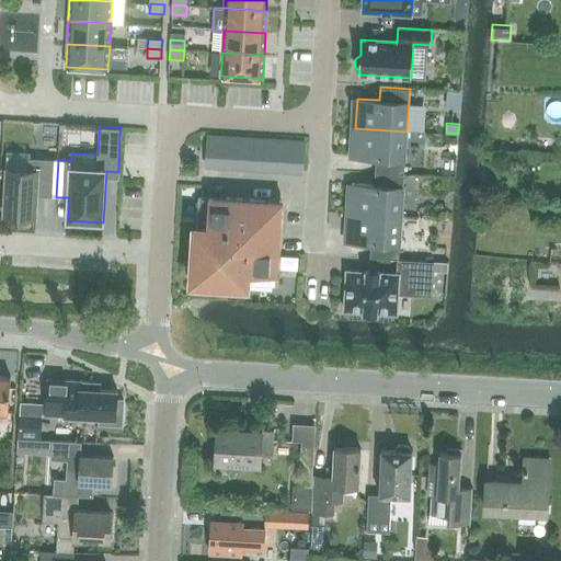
[(376,160),(375,172),(404,174),(407,132),(355,128),(353,158),(376,160)]
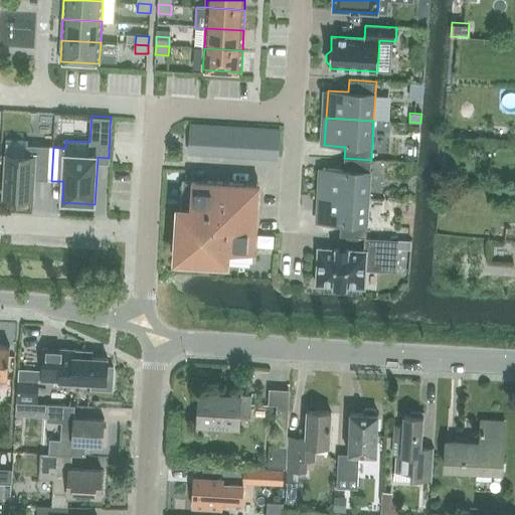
[(193,152),(206,152),(207,126),(195,125),(194,129),(194,132),(194,135),(194,138),(194,142),(193,145),(193,152)]
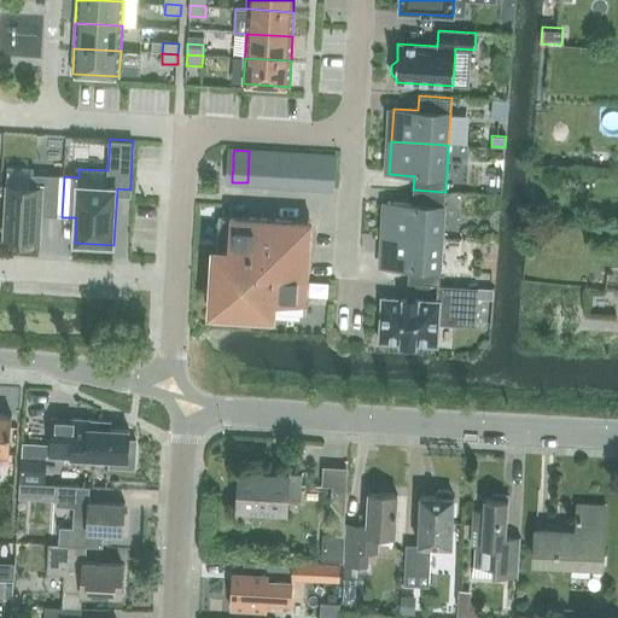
[(248,182),(262,184),(263,151),(249,151),(248,182)]
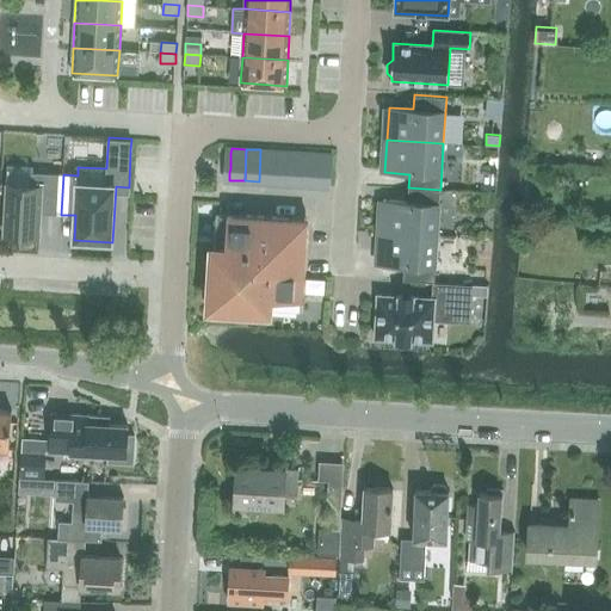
[(259,181),(273,183),(275,150),(260,149),(259,181)]
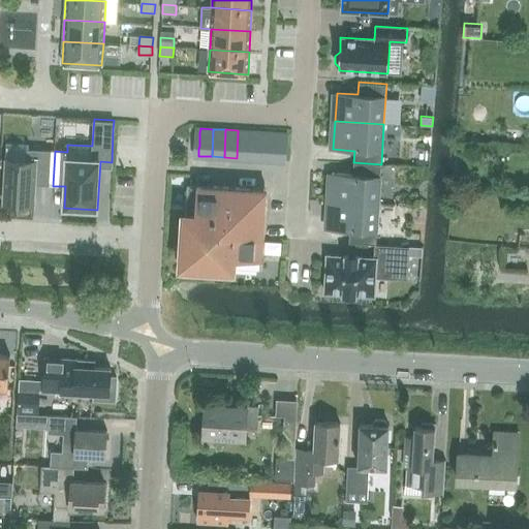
[(237,158),(249,158),(250,131),(238,130),(237,158)]
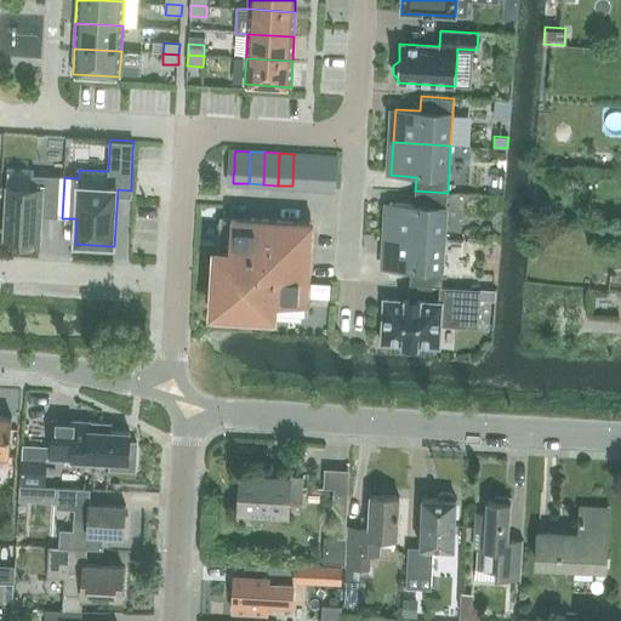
[(292,186),(307,187),(308,155),(294,154),(292,186)]
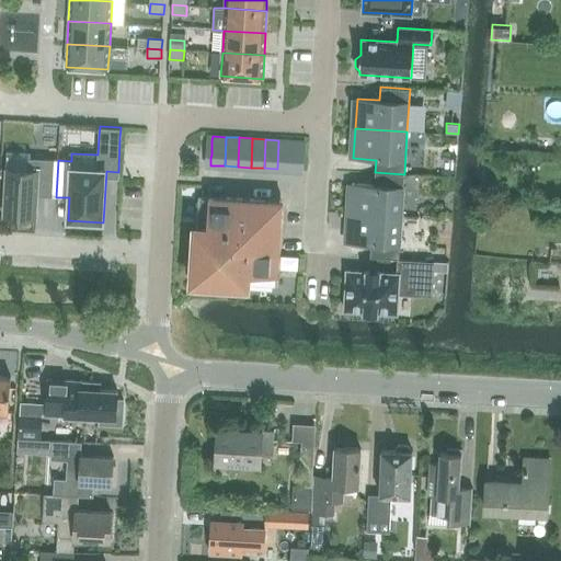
[(277,169),(290,170),(292,140),(278,140),(277,169)]
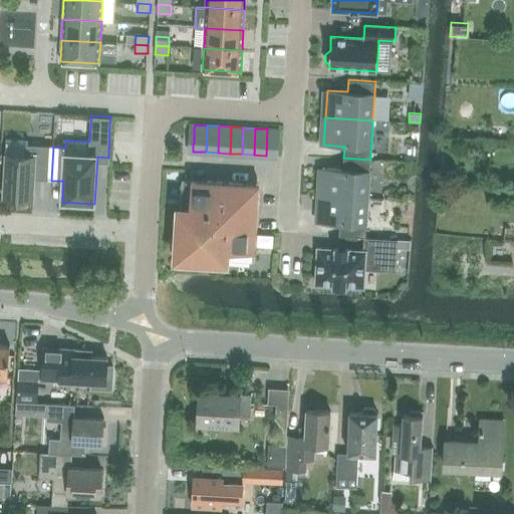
[(267,129),(266,156),(278,157),(280,130),(267,129)]
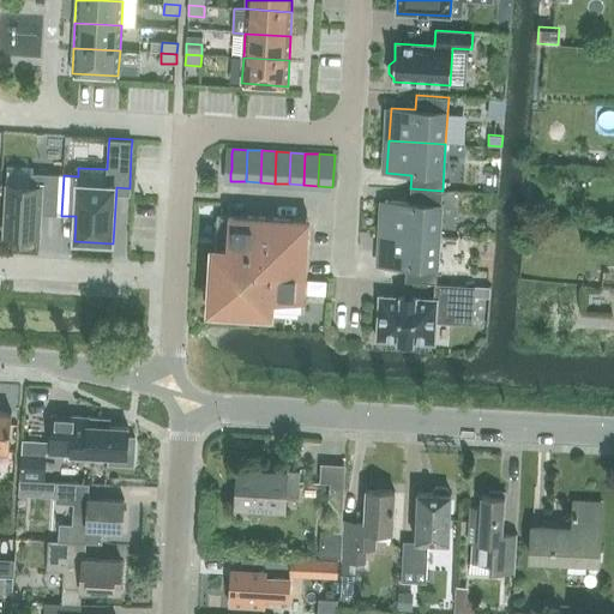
[(7,185),(5,238),(38,239),(41,203),(56,204),(58,175),(32,174),(32,168),(8,167),(7,185)]
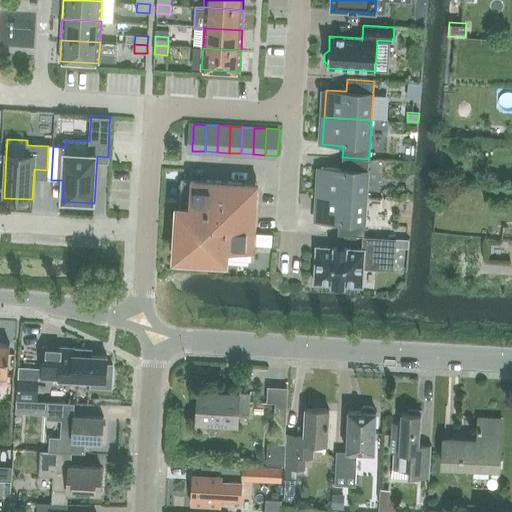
[(321,167),(319,195),(366,198),(369,159),(342,157),(341,169),(321,167)]
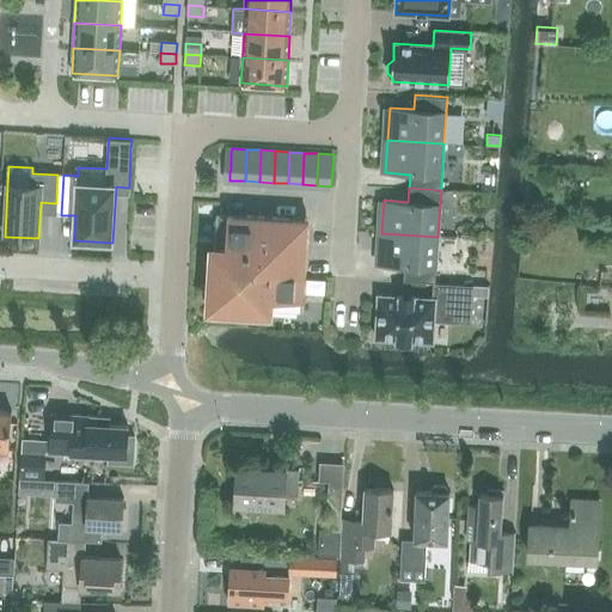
[(226,307),(304,311),(305,275),(307,239),(306,239),(307,234),(293,219),(289,219),(228,214),(216,214),(212,291),(227,292),(226,307)]
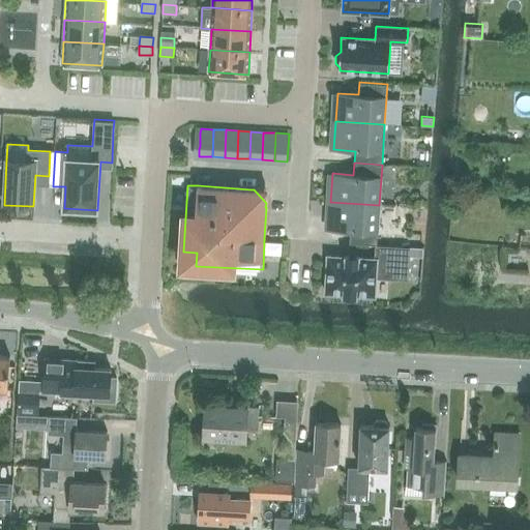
[(379,205),(330,202),(328,230),(350,231),(349,243),(377,245),(379,205)]
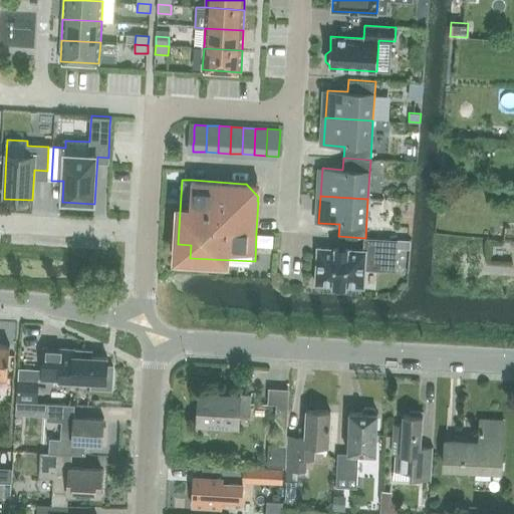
[(333,285),(333,287),(346,287),(346,286),(362,287),(364,287),(364,286),(363,286),(364,269),(376,270),(379,270),(380,258),(397,259),(397,247),(398,241),(381,240),(365,239),(364,252),(348,251),(348,249),(347,249),(337,249),(335,248),(335,250),(319,249),(319,248),(317,248),(317,250),(318,250),(316,283),(315,283),(315,285),(317,285),(317,284),(333,285)]
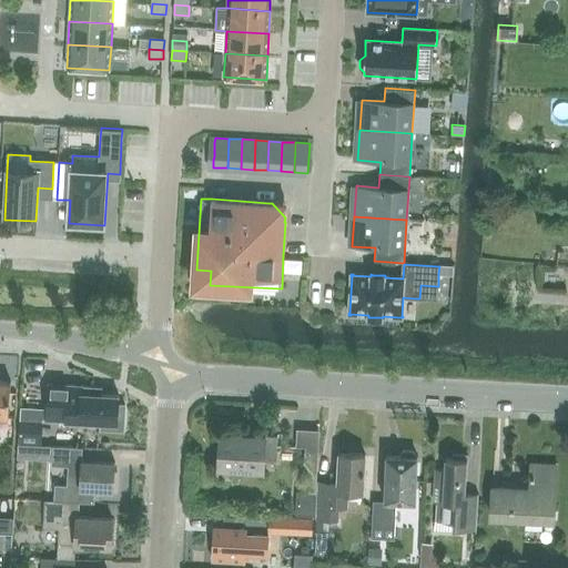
[(10,382),(0,379),(0,417),(8,418),(11,382),(10,382)]
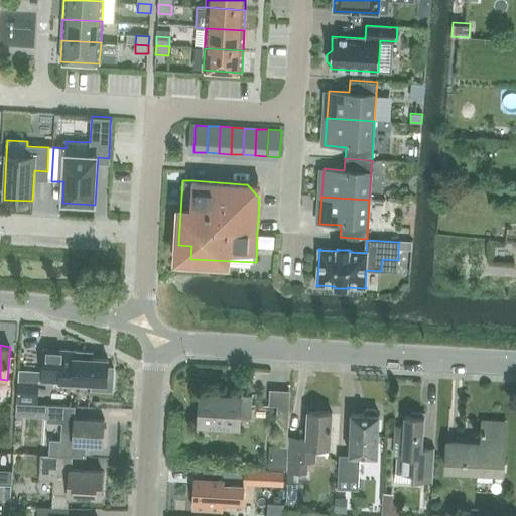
[(18,380),(18,383),(38,385),(38,381),(42,381),(59,382),(62,386),(70,386),(74,383),(91,384),(92,384),(92,390),(113,391),(114,367),(108,367),(108,360),(84,359),(84,352),(74,351),(46,349),(44,349),(43,372),(18,371),(18,380)]
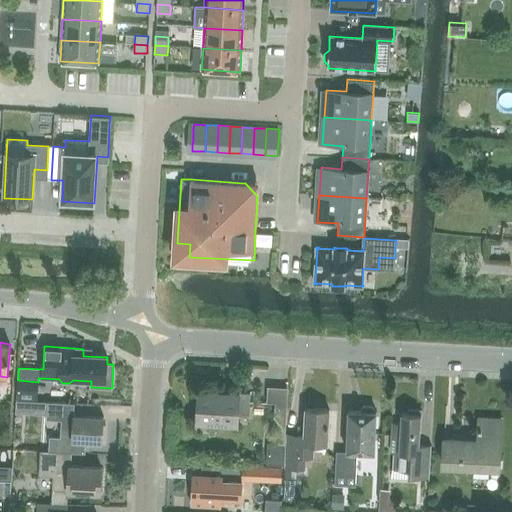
[(18,380),(16,402),(37,403),(38,382),(18,380)]
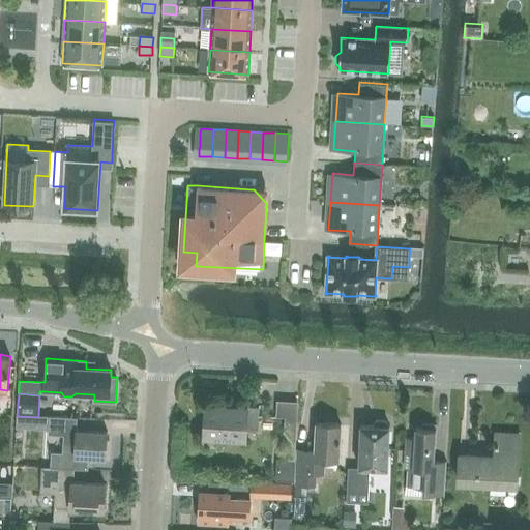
[(236,405),(232,405),(205,403),(203,436),(246,439),(246,428),(257,428),(258,407),(248,406),(236,405)]
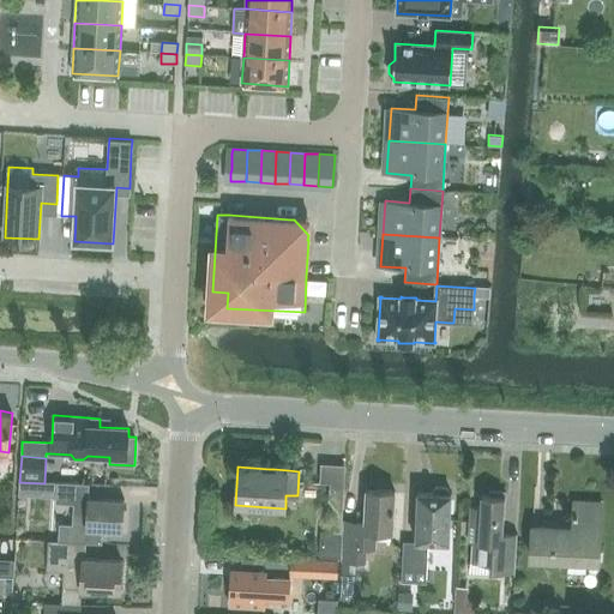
[(59,524),(58,541),(86,542),(102,543),(102,529),(122,530),(124,500),(84,498),(85,485),(85,483),(56,482),(56,488),(56,503),(73,504),(73,524),(59,524)]
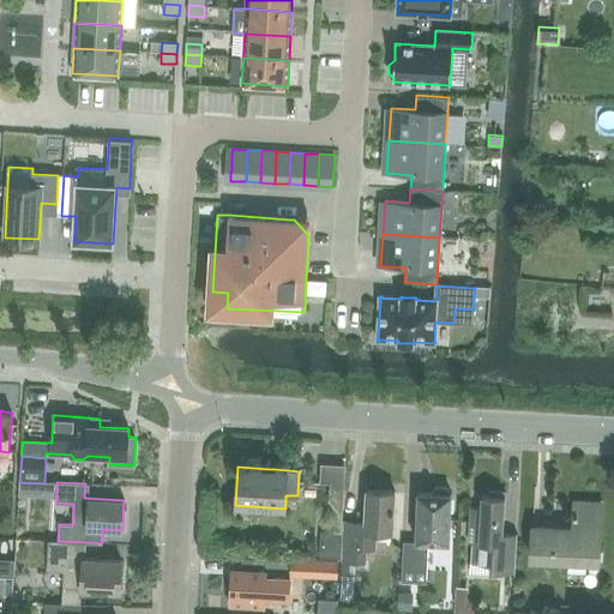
[(419,493),(415,541),(427,542),(449,543),(451,494),(449,494),(449,491),(446,488),(437,487),(434,489),(433,493),(419,493)]
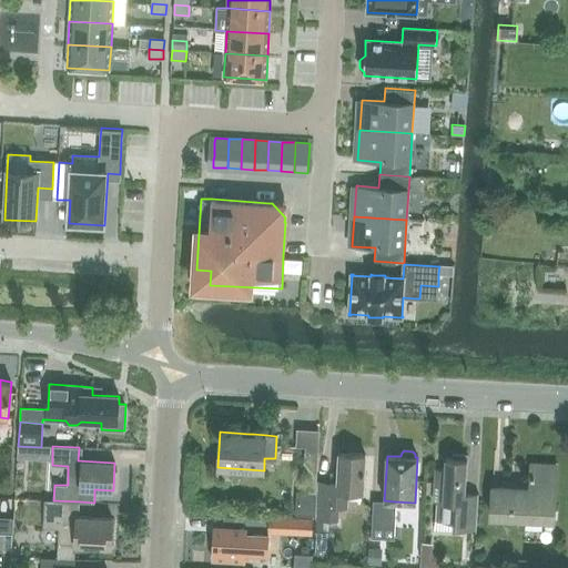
[(318,453),(305,453),(303,493),(316,494),(318,453)]
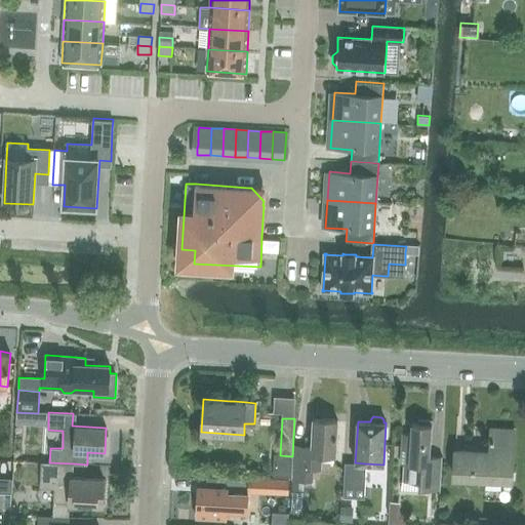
[(312,441),(306,440),(306,445),(294,444),(291,479),(313,481),(314,468),(320,469),(320,454),(335,455),(337,420),(314,418),(313,436),(312,441)]
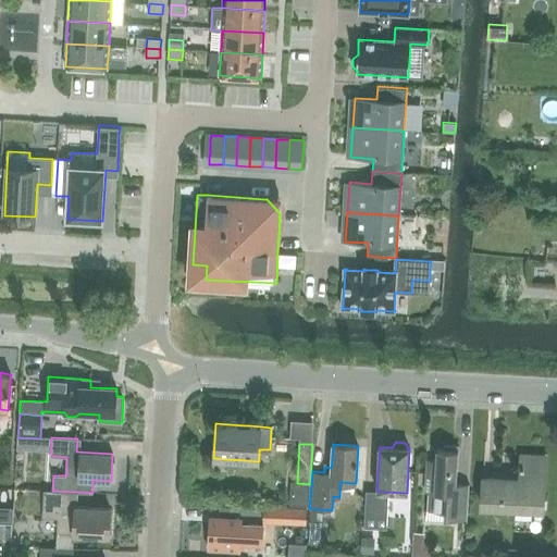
[(436,460),(426,460),(424,493),(428,493),(428,507),(445,508),(444,519),(467,520),(469,485),(465,484),(456,484),(457,463),(458,463),(458,447),(445,446),(444,450),(436,450),(436,460)]
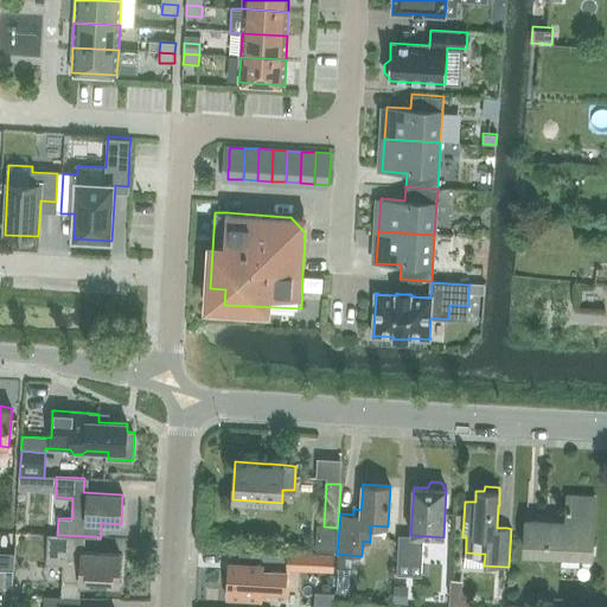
[(537,523),(526,522),(525,554),(590,557),(593,498),(566,496),(564,524),(537,523)]
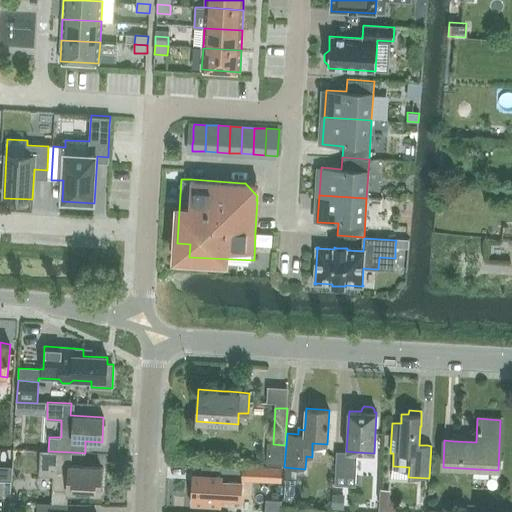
[(285,445),(273,444),(268,444),(267,465),(283,466),(285,445)]
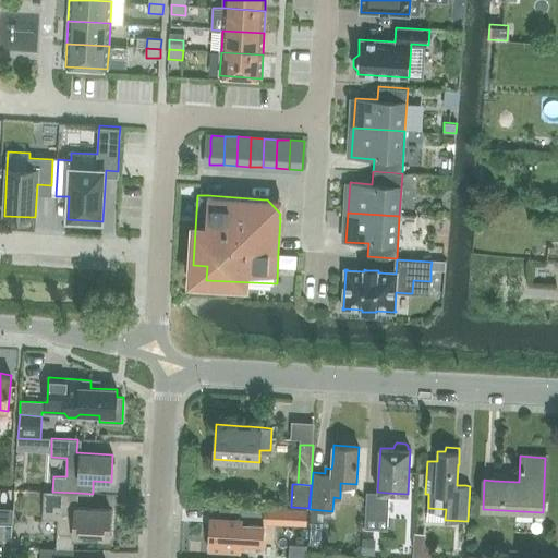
[(58,520),(57,549),(74,550),(74,536),(108,537),(110,509),(76,508),(77,495),(79,495),(79,493),(52,492),(44,492),(43,519),(58,520)]
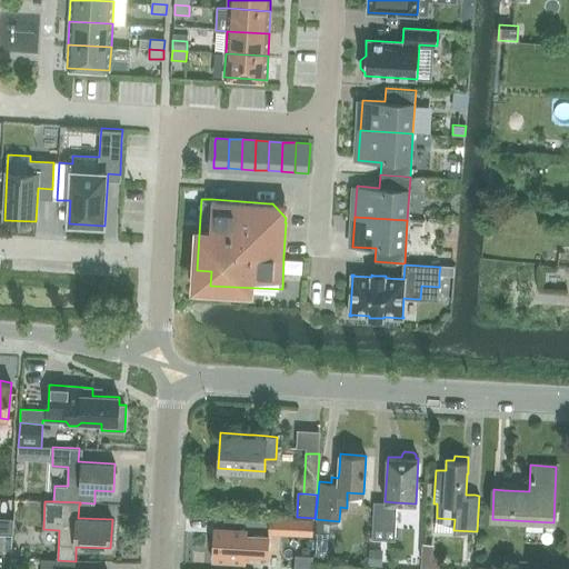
[(386,503),(386,502),(375,502),(372,539),(393,540),(396,503),(386,503)]
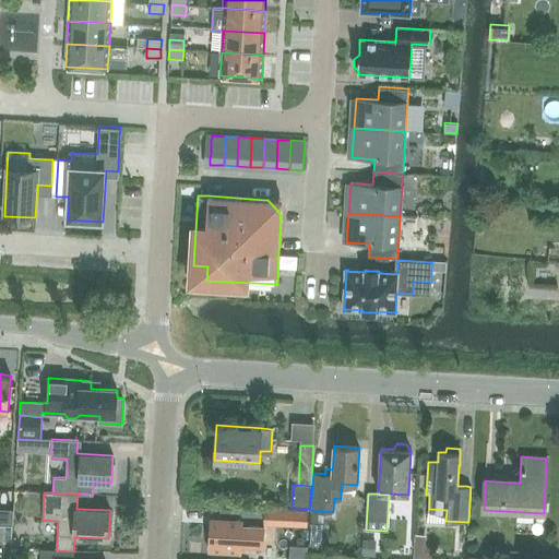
[(211,518),(209,551),(241,552),(242,544),(254,545),(262,545),(263,523),(265,523),(309,525),(309,510),(266,508),(265,512),(242,511),(241,520),(211,518)]
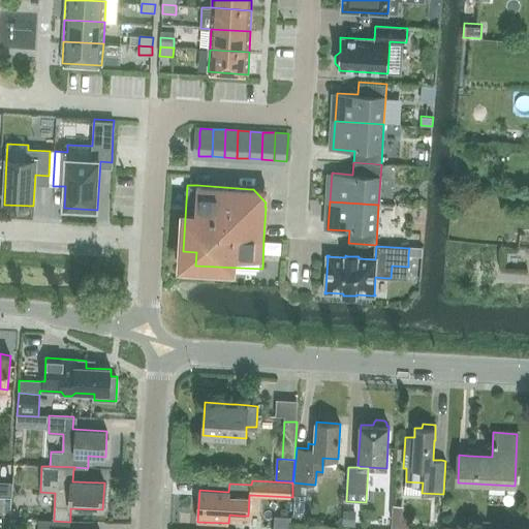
[(0,496),(0,528),(9,528),(11,498),(5,497),(0,496)]
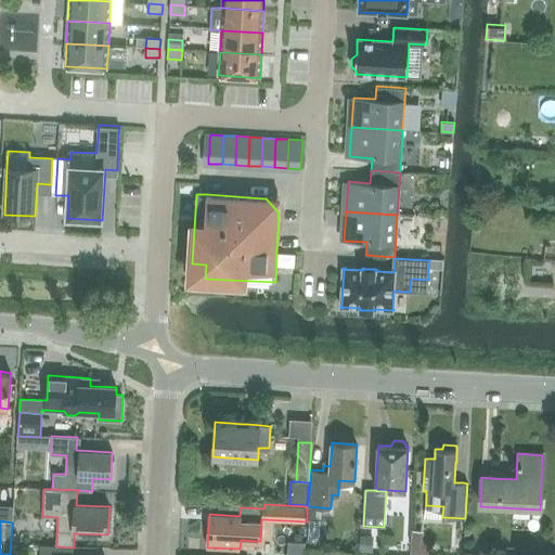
[(411,554),(431,554),(433,545),(421,544),(422,531),(413,531),(411,554)]
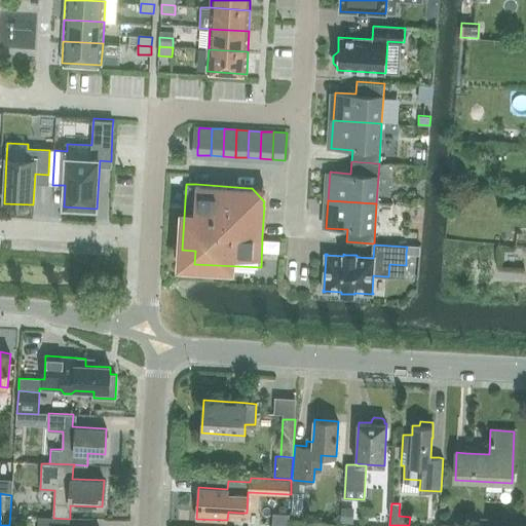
[(340,506),(339,523),(350,523),(350,508),(340,506)]
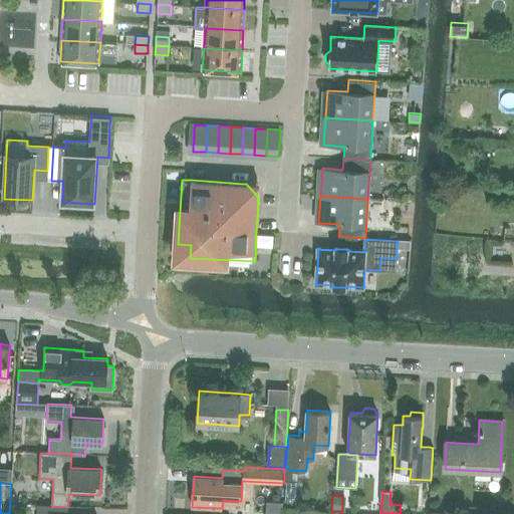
[(67,513),(68,507),(52,506),(38,505),(37,513),(67,513)]
